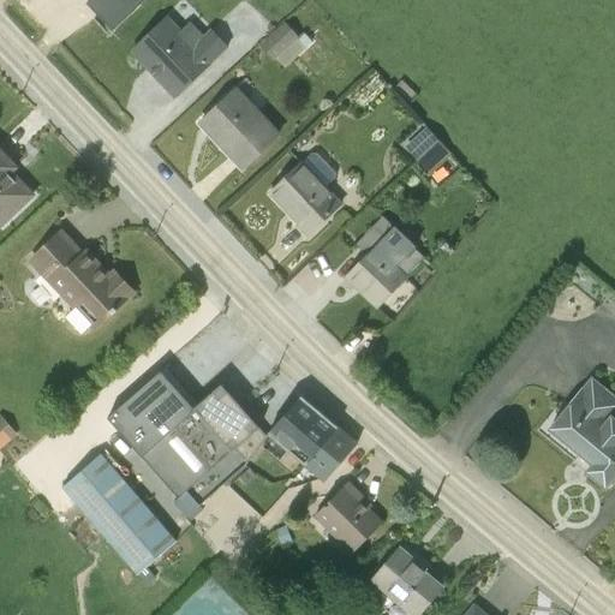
[(95,0),(119,25),(144,0),(95,0)]
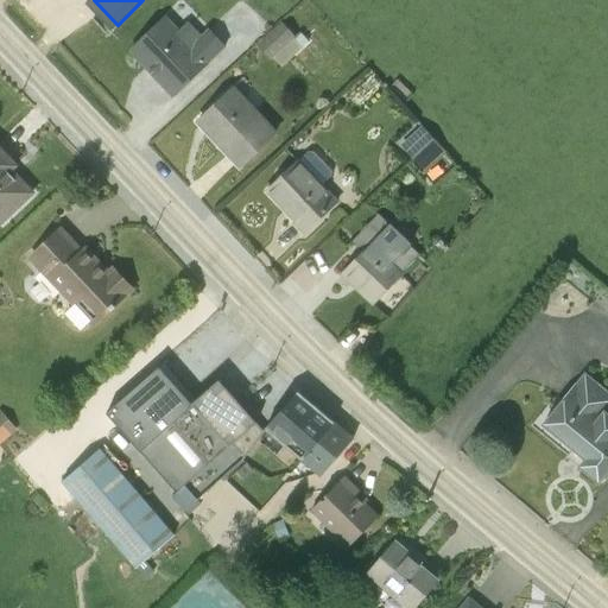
[(168,16),(132,50),(175,95),(227,44),(210,27),(202,35),(189,20),(181,29),(168,16)]
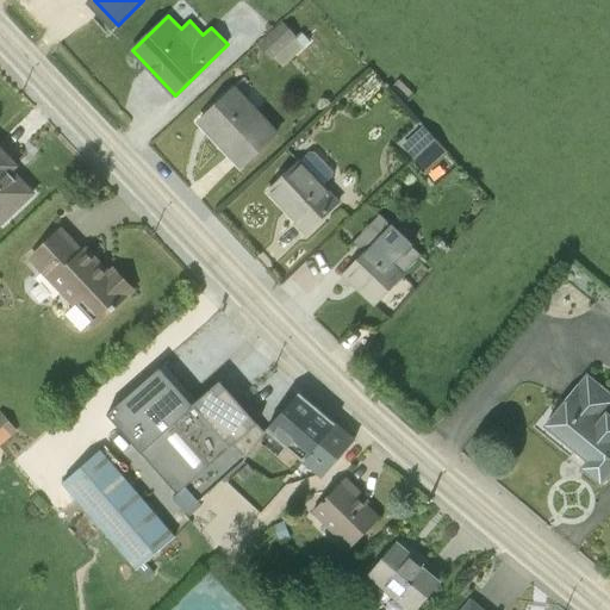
[(285,22),(260,44),(273,60),(275,57),(284,66),(311,41),(303,31),(298,36),(285,22)]
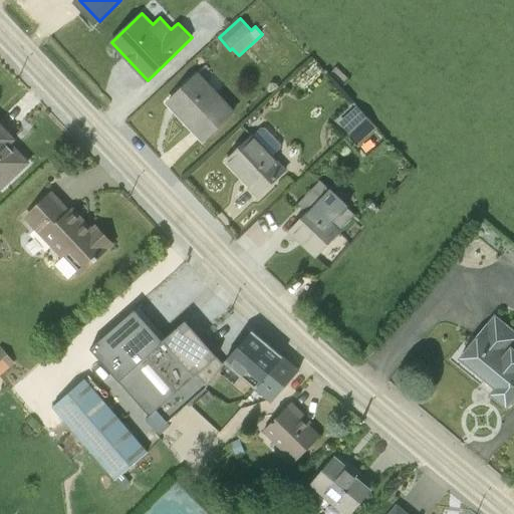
[(200,72),(171,99),(185,114),(187,112),(191,117),(186,121),(204,141),(235,109),(200,72)]
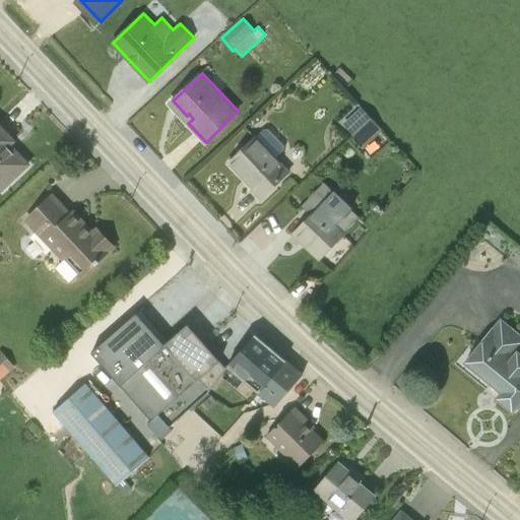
[(354,134),(372,118),(362,106),(343,122),(354,134)]
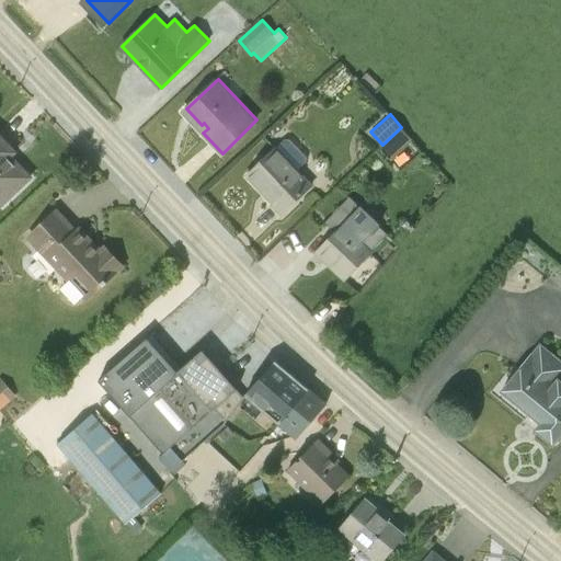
[(401,127),(382,145),(393,158),(413,139),(401,127)]
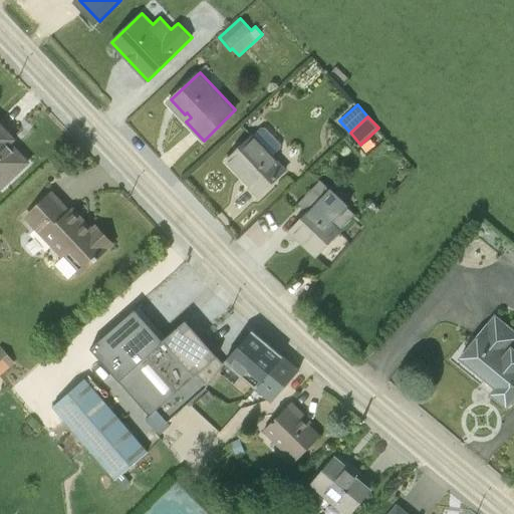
[(0,123),(0,189),(28,162),(4,137),(8,133),(0,123)]
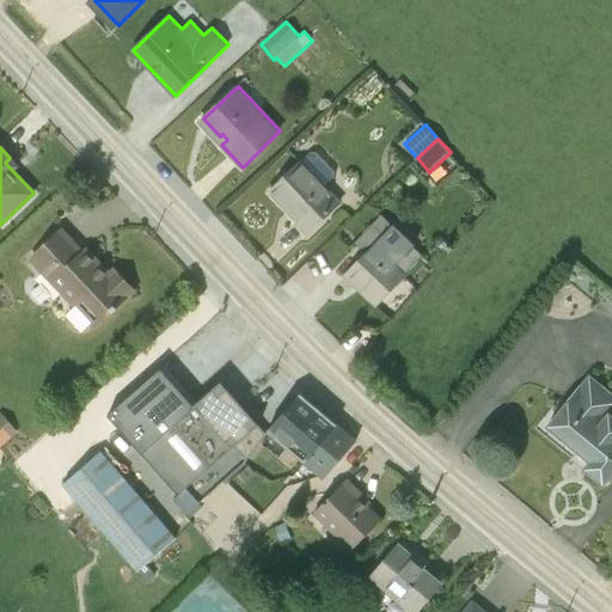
[(310,152),(269,190),(298,220),(297,222),(307,233),(342,201),(326,184),(336,176),(335,170),(317,152),(310,152)]
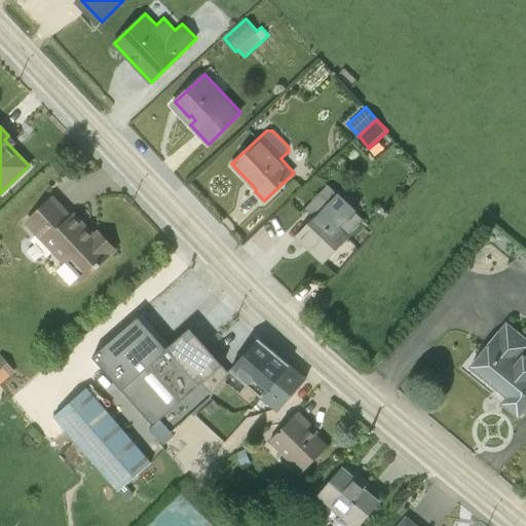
[(316,216),(298,236),(324,261),(364,218),(327,185),(306,207),(316,216)]
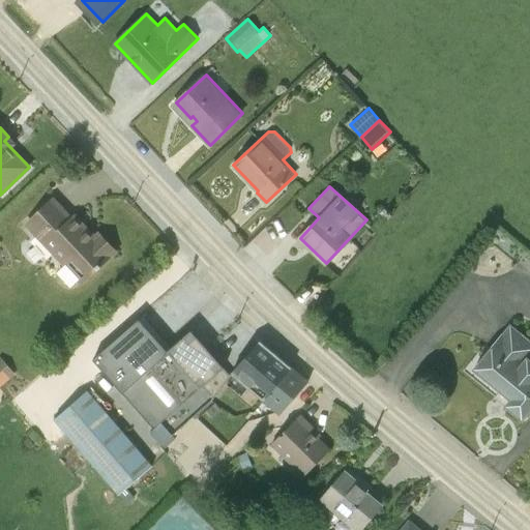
[(53,199),(26,225),(36,236),(33,239),(50,257),(53,254),(64,266),(61,268),(60,273),(61,280),(64,283),(70,285),(76,283),(78,281),(81,284),(116,251),(99,233),(95,237),(75,215),(71,218),(53,199)]
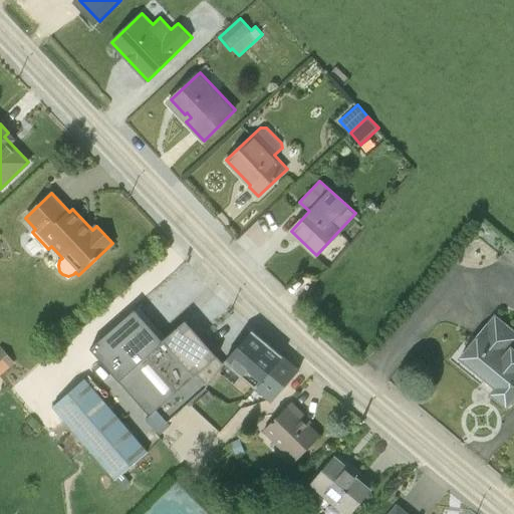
[(163,341),(136,310),(91,346),(150,414),(181,389),(149,353),(163,341)]
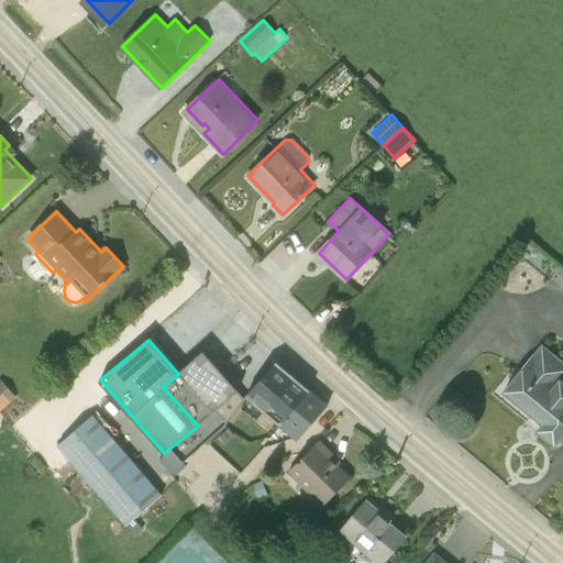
[(544,422),(539,429),(555,443),(562,433),(562,357),(544,343),(505,390),(533,414),(544,422)]
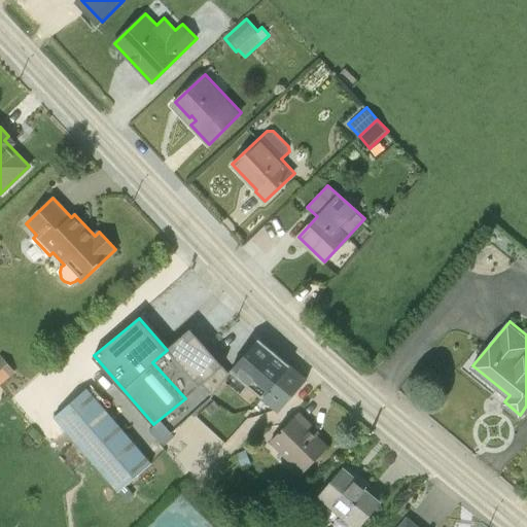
[(223,383),(234,374),(212,351),(191,327),(167,350),(152,362),(185,398),(153,424),(148,429),(160,442),(213,392),(223,383)]
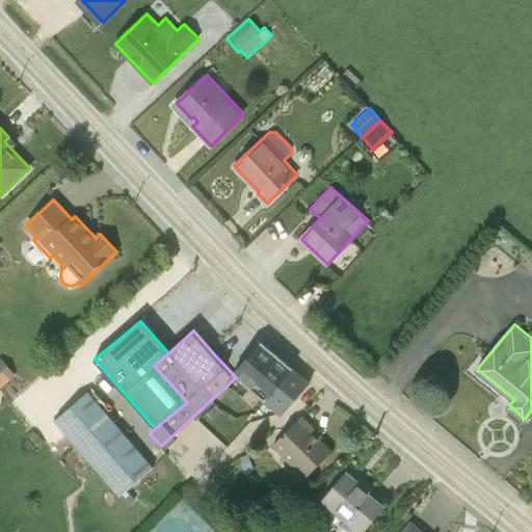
[(236,377),(249,389),(265,401),(293,369),(261,342),(236,377)]
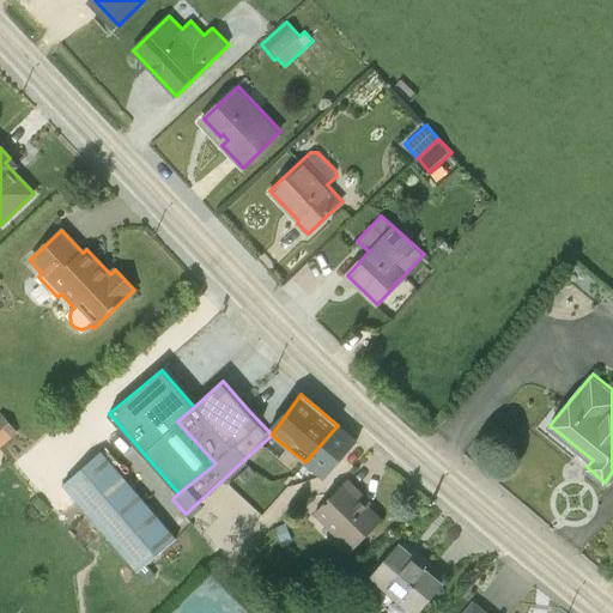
[(1,412),(0,412),(0,447),(1,448),(19,431),(1,412)]
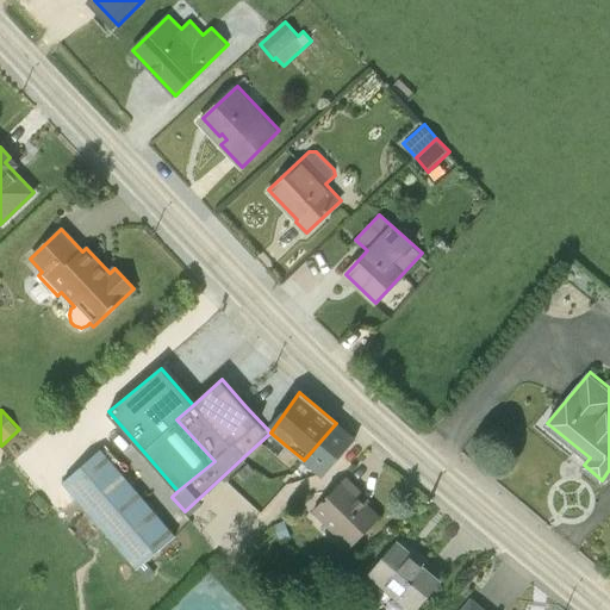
[(336,423),(304,460),(323,477),(355,439),(336,423)]
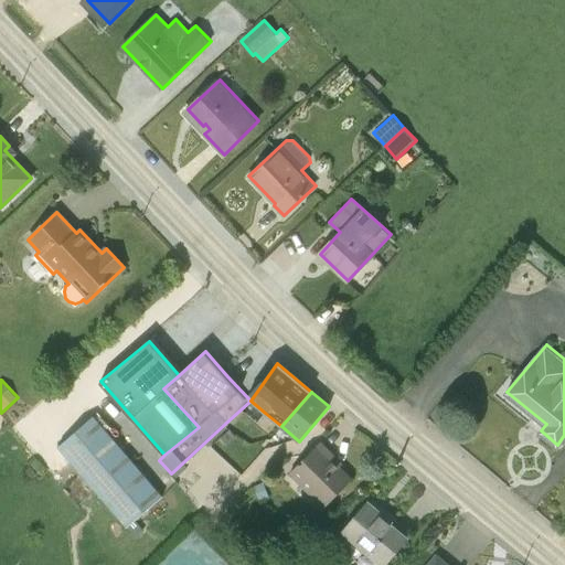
[(265,413),(251,401),(243,408),(258,420),(265,413)]
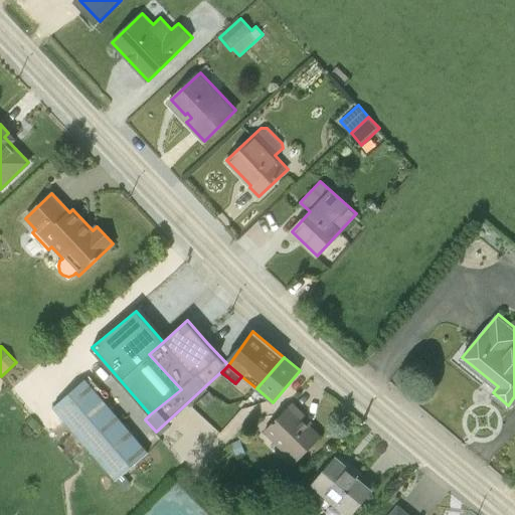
[(86,378),(53,406),(116,480),(125,472),(129,477),(133,474),(135,476),(149,463),(143,456),(149,452),(86,378)]
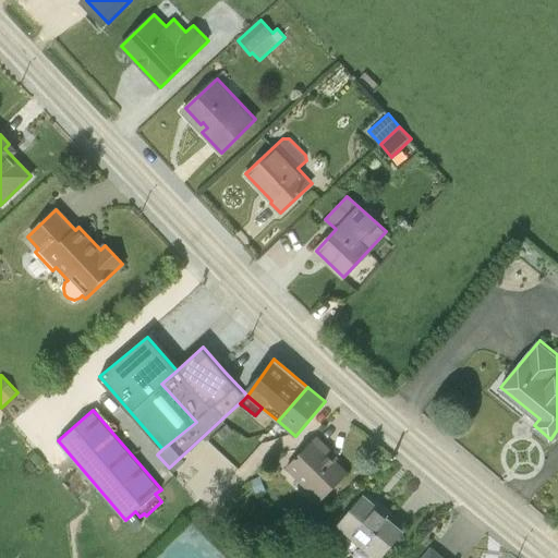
[(316,436),(286,466),(320,500),(348,472),(326,451),(329,448),(316,436)]
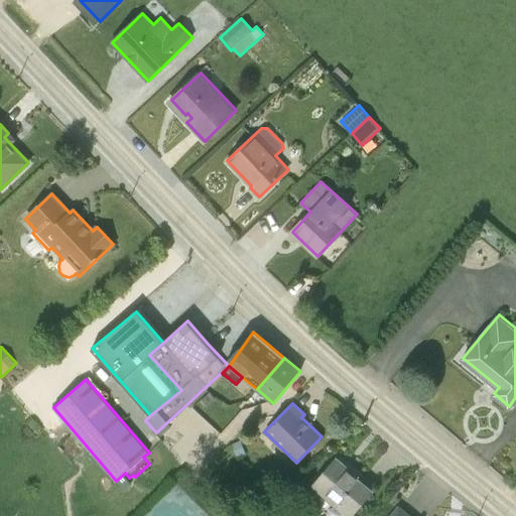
[(337,458),(313,486),(349,515),(372,490),(350,471),(351,470),(337,458)]
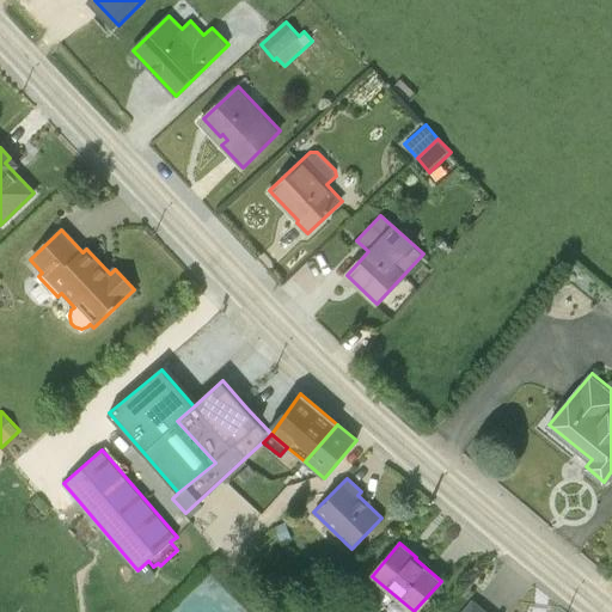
[(487,611),(473,601),(464,611),(487,611)]
